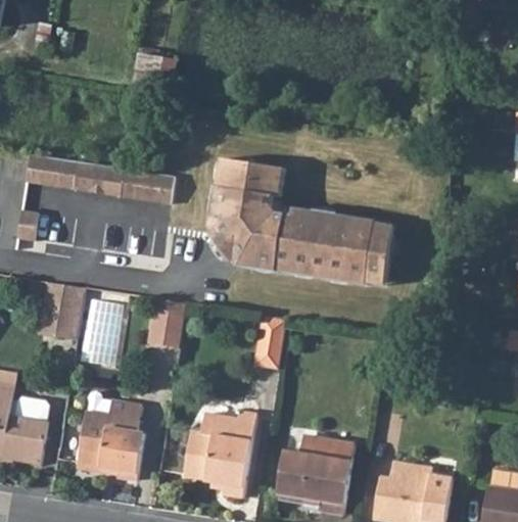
[(141,54),(140,66),(175,68),(175,56),(141,54)]
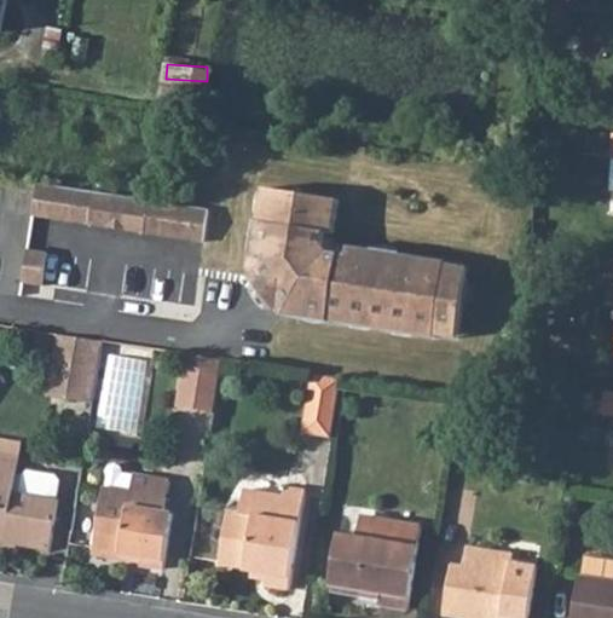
[(25,214),(183,238),(188,204),(30,180),(25,214)]
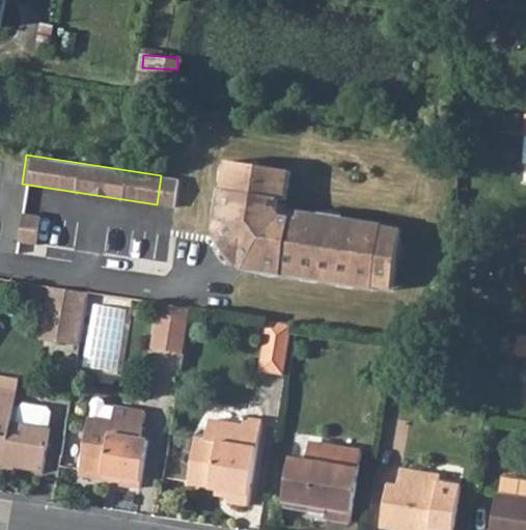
[(281,193),(284,171),(221,161),(218,184),(281,193)]
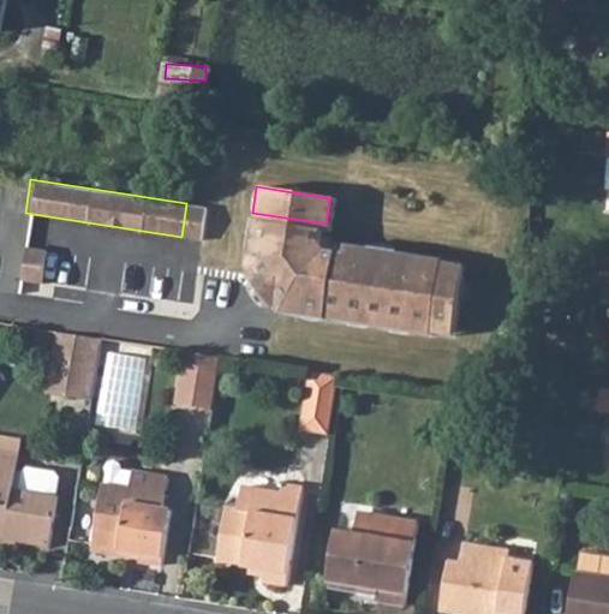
[(196,239),(201,204),(186,203),(181,237),(196,239)]
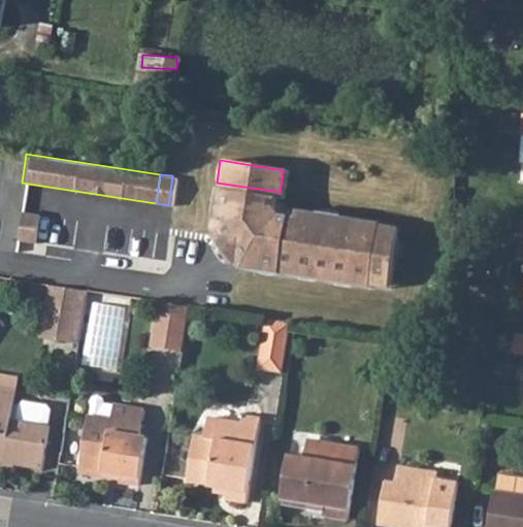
[(211,213),(210,224),(213,228),(211,233),(230,261),(234,261),(237,266),(365,285),(366,276),(385,278),(392,237),(365,232),(366,222),(292,210),(291,216),(276,213),(271,207),(272,198),(279,199),(280,192),(217,183),(211,213)]
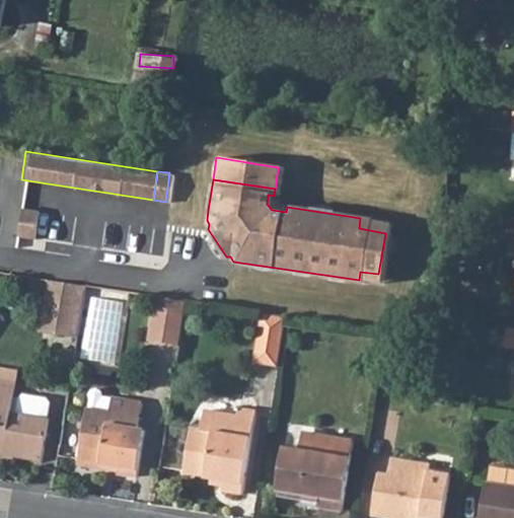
[(30,240),(34,213),(16,210),(12,237),(30,240)]
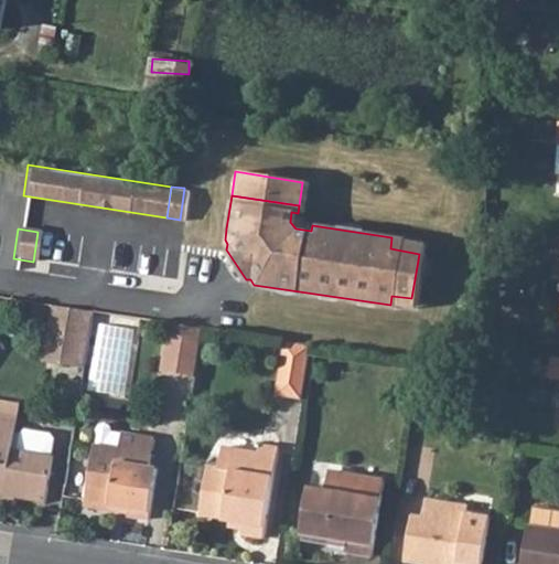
[(82,366),(92,311),(52,305),(43,360),(82,366)]
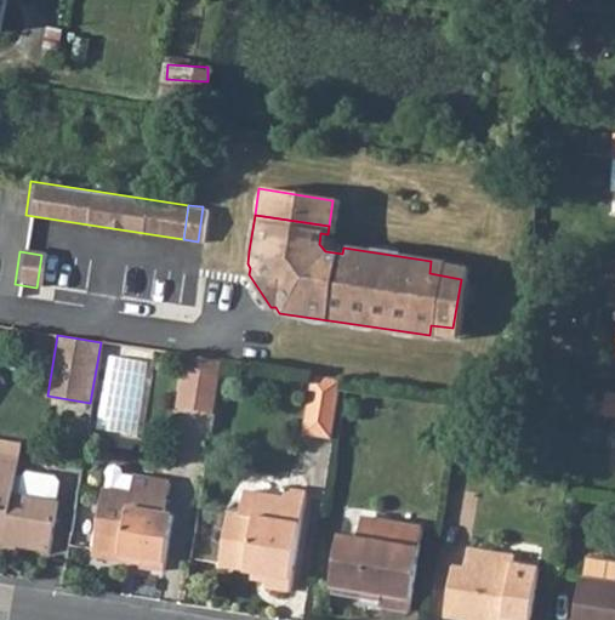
[(181,352),(176,408),(214,411),(220,356),(181,352)]
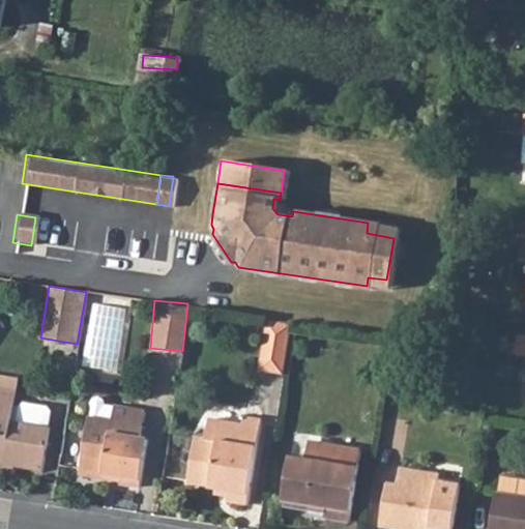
[(281,374),(289,323),(263,319),(255,370),(281,374)]
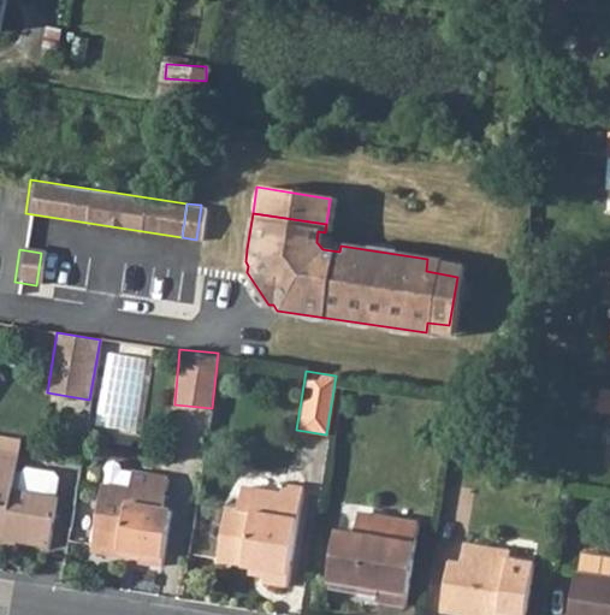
[(609,409),(609,391),(597,391),(597,409),(609,409)]
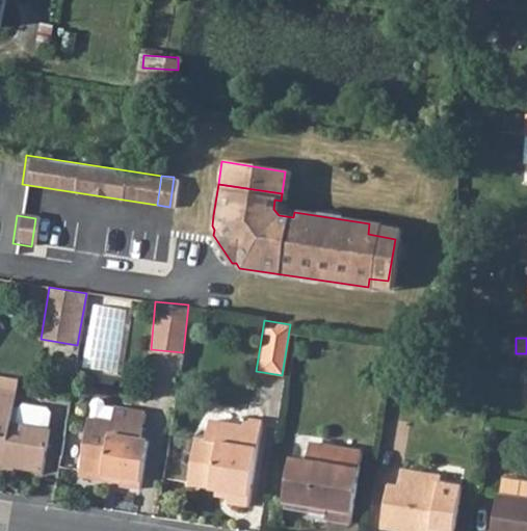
[(0,385),(17,388),(19,375),(0,371),(0,385)]
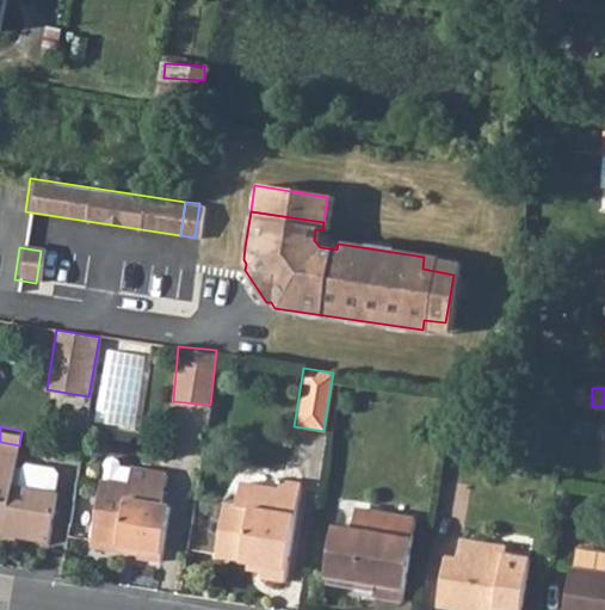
[(0,530),(49,540),(57,491),(55,491),(13,482),(16,466),(19,445),(0,442),(0,530)]
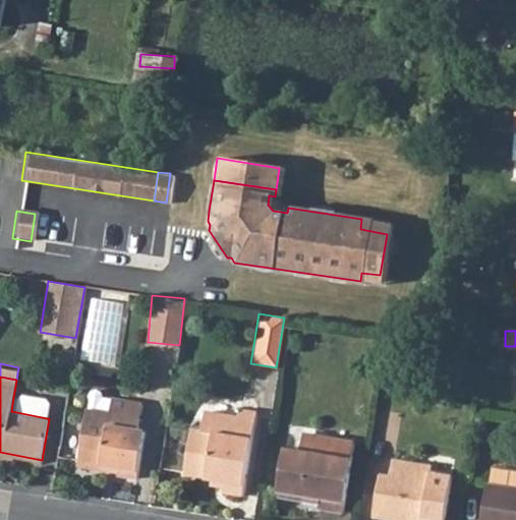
[(109,412),(111,397),(102,396),(99,390),(94,388),(89,390),(87,394),(90,399),(88,409),(109,412)]
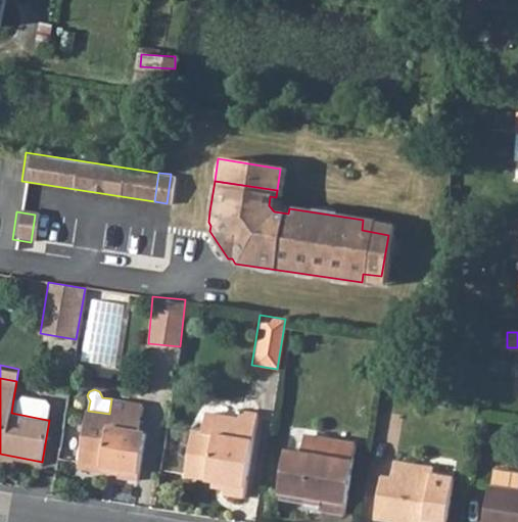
[(47,420),(50,405),(47,399),(25,395),(19,398),(13,398),(11,413),(47,420)]
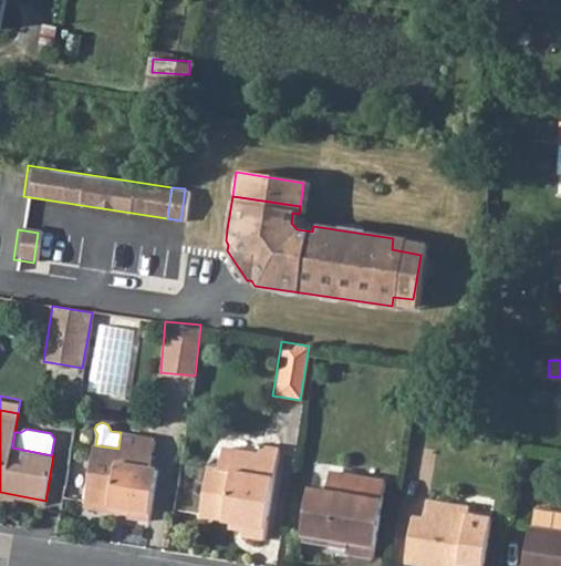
[(93,445),(85,501),(127,505),(126,514),(148,517),(157,466),(149,465),(154,438),(121,432),(118,449),(95,445),(93,445)]
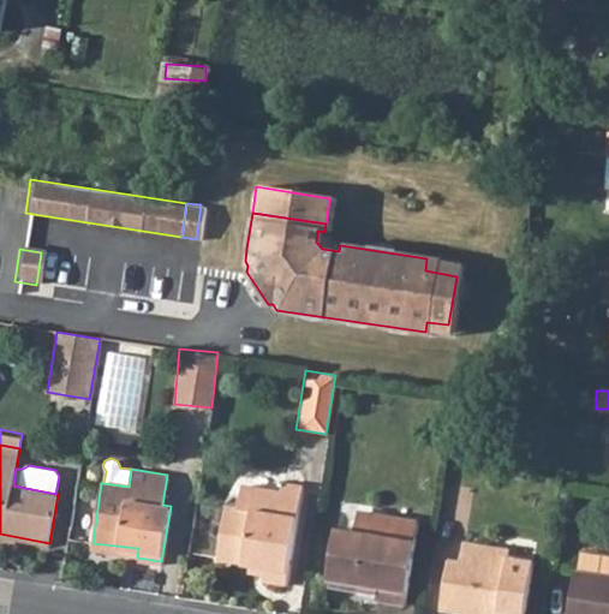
[(230,562),(230,565),(263,571),(262,579),(285,584),(299,487),(278,483),(275,493),(238,487),(234,512),(222,510),(214,560),(230,562)]
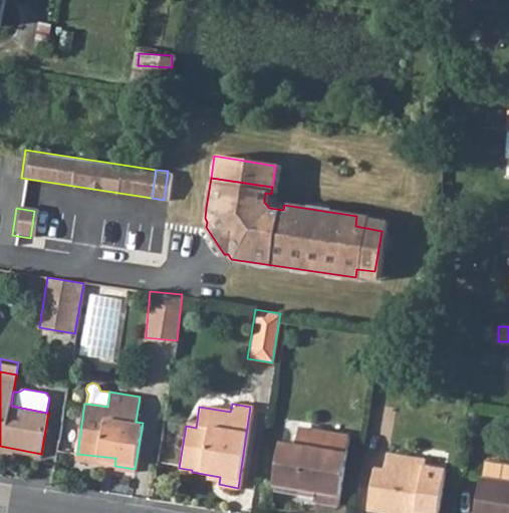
[(312,495),(311,500),(336,504),(346,434),(296,426),(293,443),(278,441),(271,488),(312,495)]
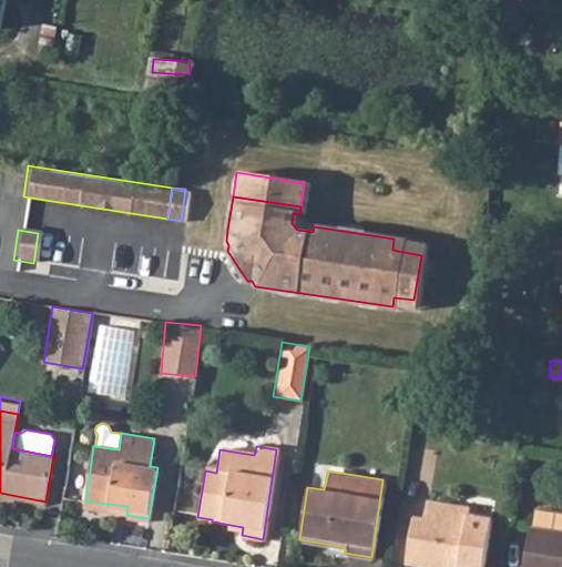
[(431,566),(432,560),(458,566),(457,566),(482,566),(491,518),(468,515),(469,508),(426,500),(422,520),(412,519),(406,563),(431,566)]
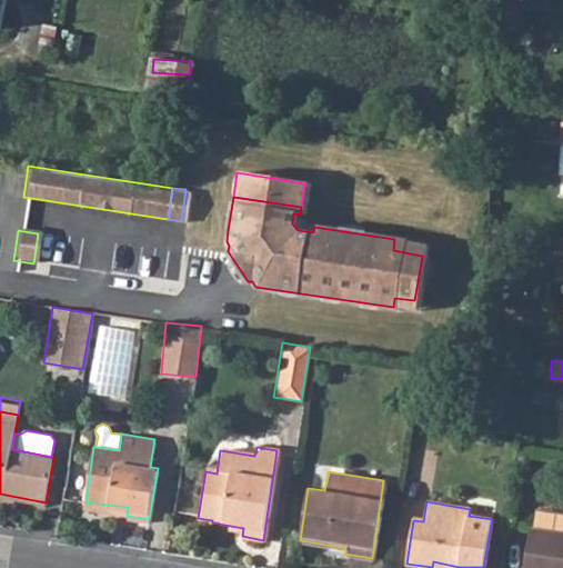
[(562,532),(562,510),(536,506),(533,527),(562,532)]
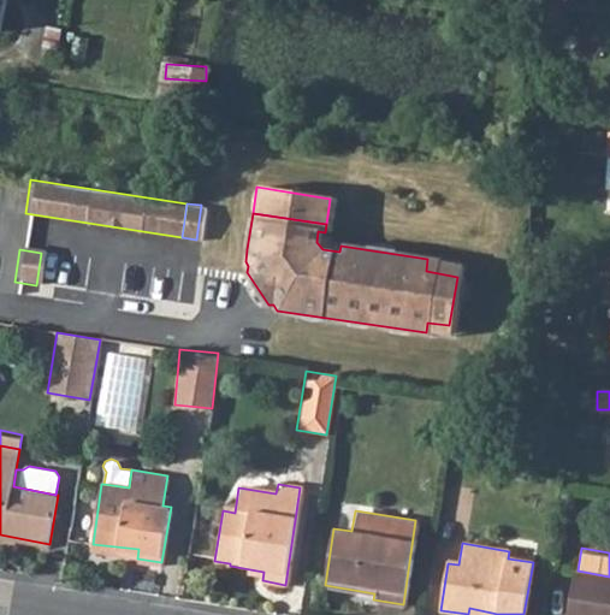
[(574,571),(566,614),(609,614),(609,577),(578,571),(574,571)]
